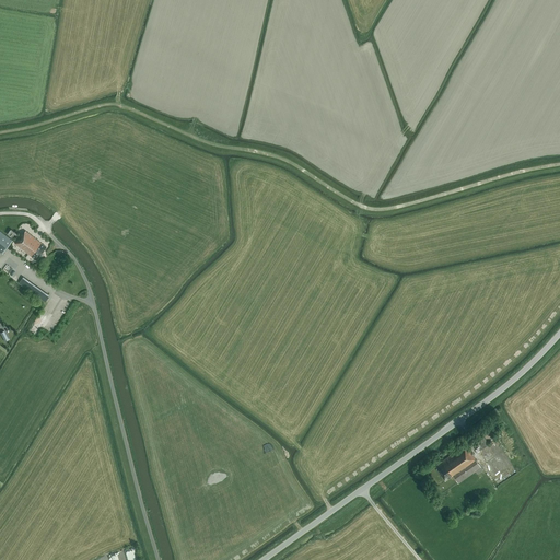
[(0,252),(2,254),(12,241),(0,231),(0,252)]
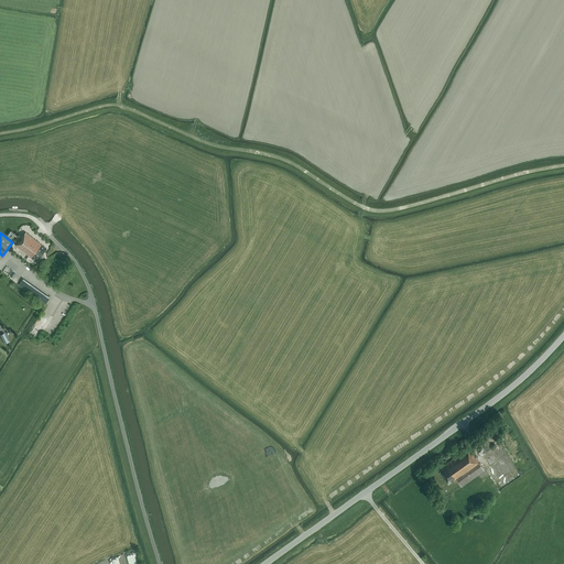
[(22,236),(15,245),(36,262),(47,249),(25,232),(22,237),(22,236)]
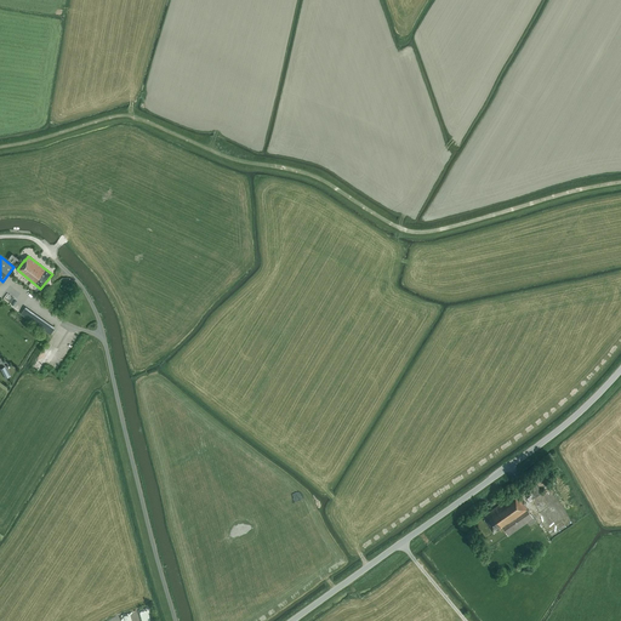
[(55,329),(26,308),(21,314),(50,335),(55,329)]
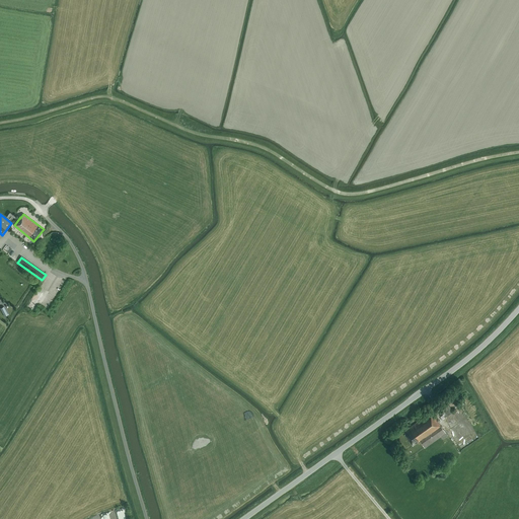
[(444,409),(443,409),(448,416),(453,412),(447,403),(442,406),(444,409)]
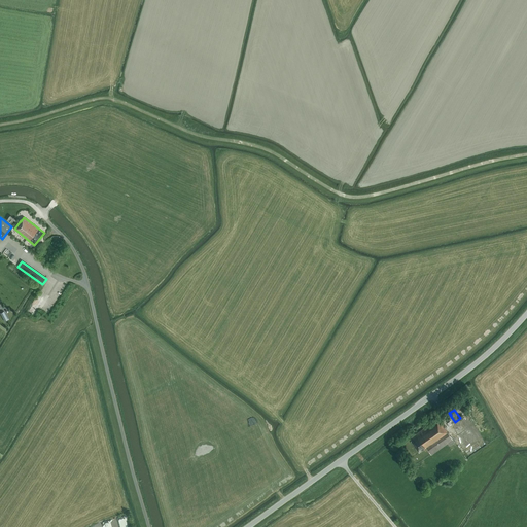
[(441,423),(440,423),(436,419),(410,438),(419,452),(426,448),(431,455),(448,444),(450,446),(455,443),(441,423)]
